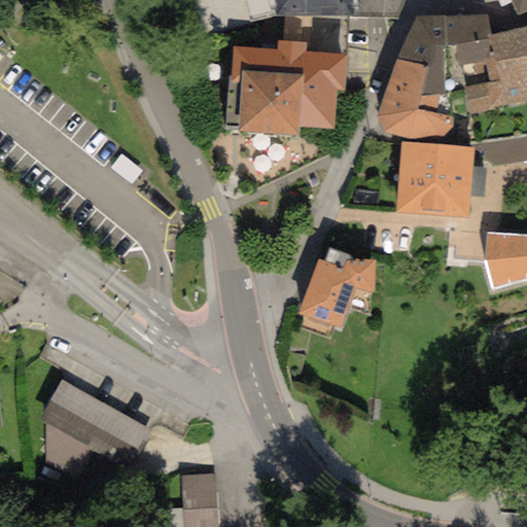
[(244,0),(250,25),(276,16),(272,0),(244,0)]
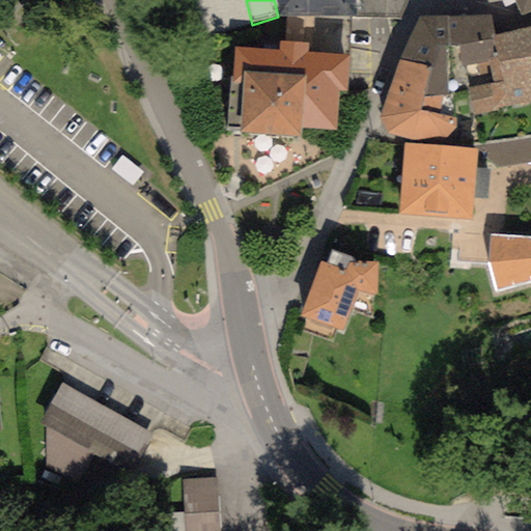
[(274,0),(278,17),(352,18),(352,0),(274,0)]
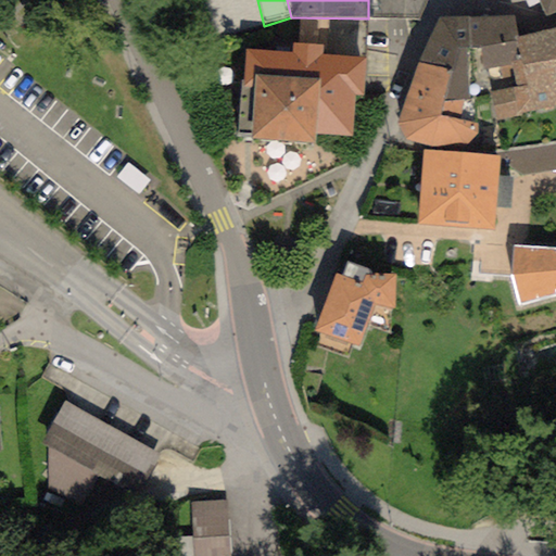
[(555,0),(536,0),(544,16),(555,12),(555,0)]
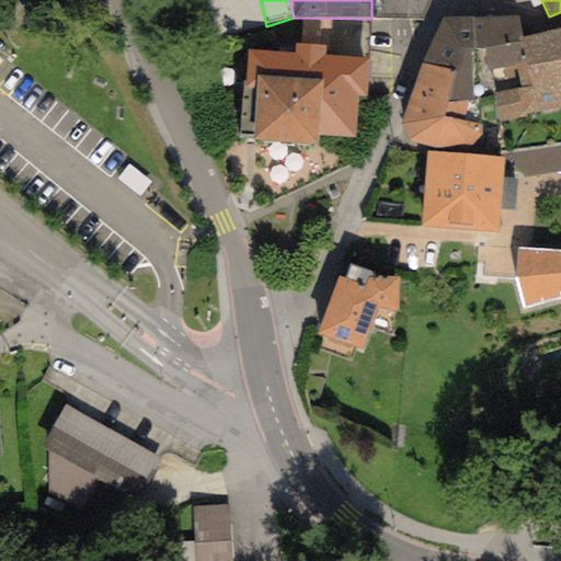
[(519,15),(472,18),(472,48),(484,47),(488,69),(515,66),(523,65),(519,37),(523,37),(519,15)]
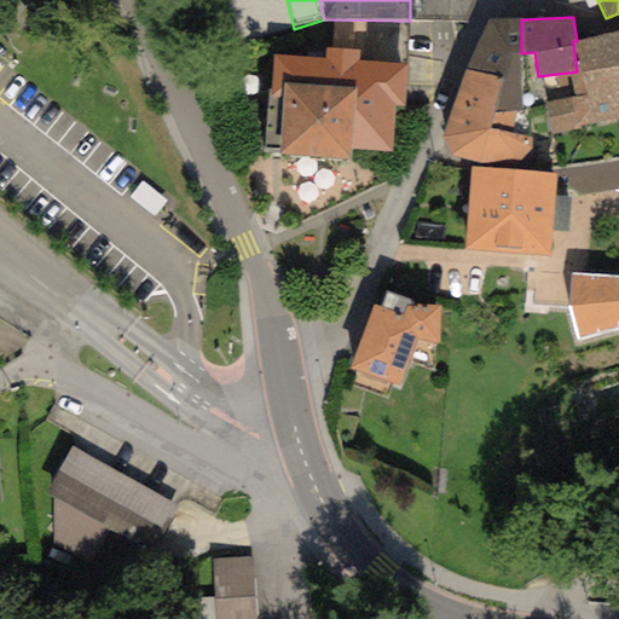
[(521,19),(489,21),(464,69),(502,76),(509,55),(519,53),(521,53),(521,19)]
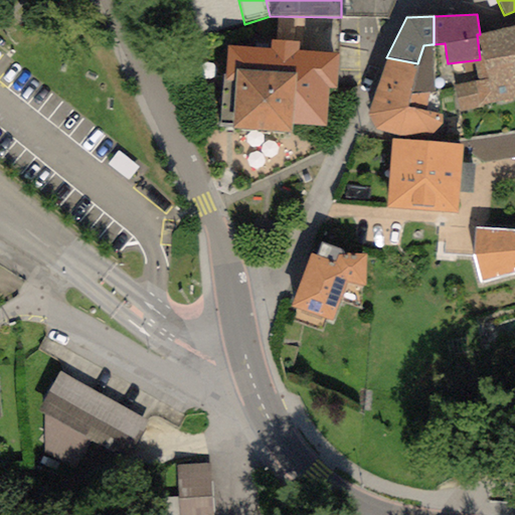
[(514,24),(480,34),(477,34),(480,59),(514,54),(514,24)]
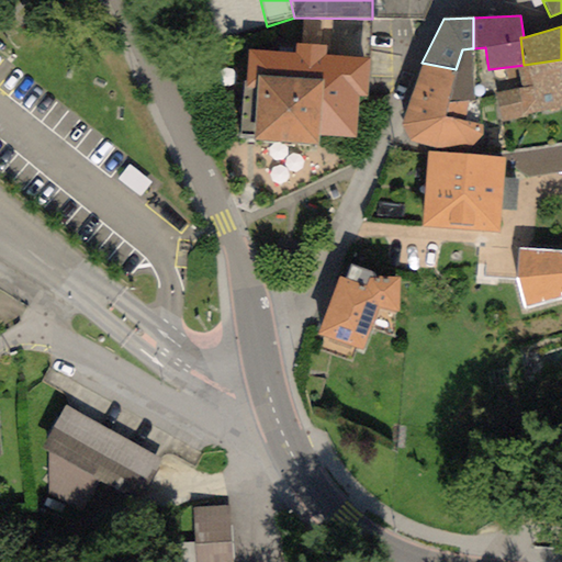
[(295,53),(249,49),(247,82),(243,81),(238,137),(253,137),(253,142),(317,146),(318,136),(357,138),(359,97),(367,97),(369,57),(325,55),(326,46),(296,44),(295,53)]
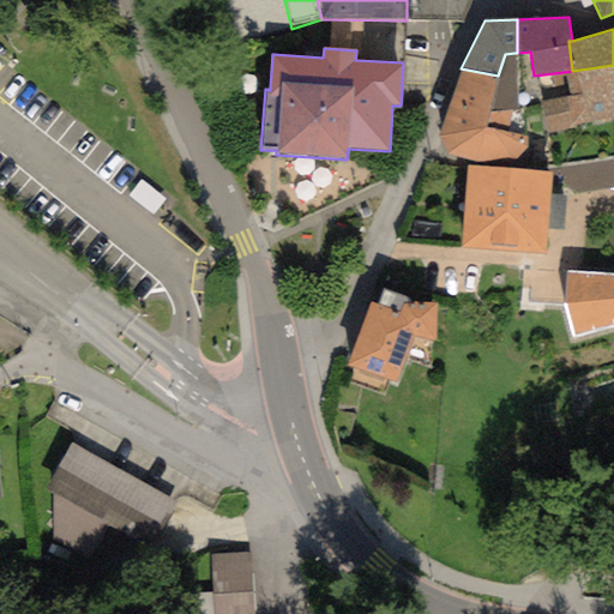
[(518,110),(515,53),(505,54),(498,76),(489,113),(510,112),(518,110)]
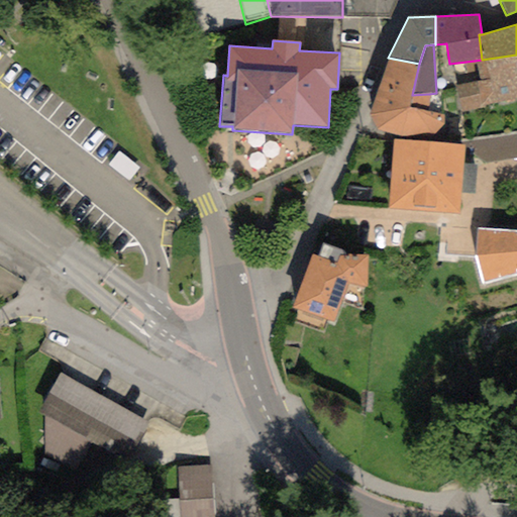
[(516,55),(482,60),(475,61),(480,82),(454,86),(458,113),(498,106),(516,99),(516,55)]
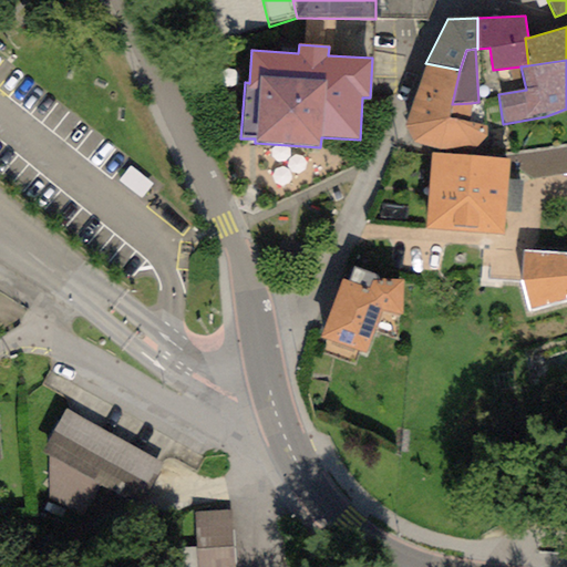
[(460,70),(425,63),(405,123),(413,141),(436,150),(471,145),(475,147),(485,137),(486,125),(467,119),(471,103),(452,104),(460,70)]
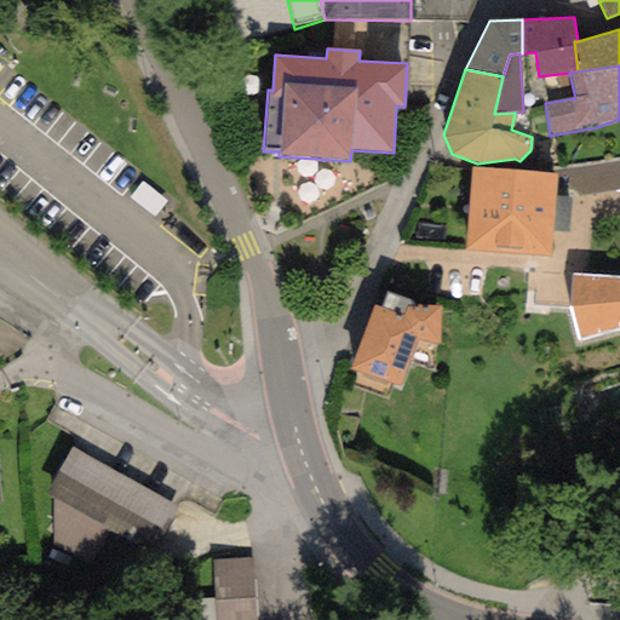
[(619,159),(555,168),(578,196),(619,189),(619,159)]
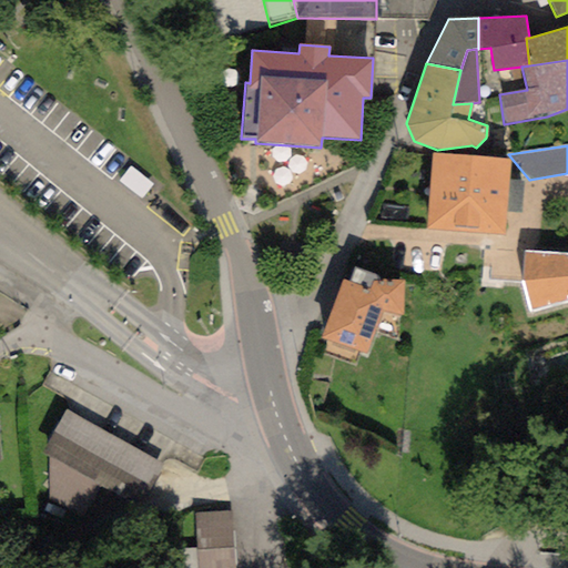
[(488,159),(434,154),(428,229),(505,234),(506,211),(508,181),(509,160),(488,159)]
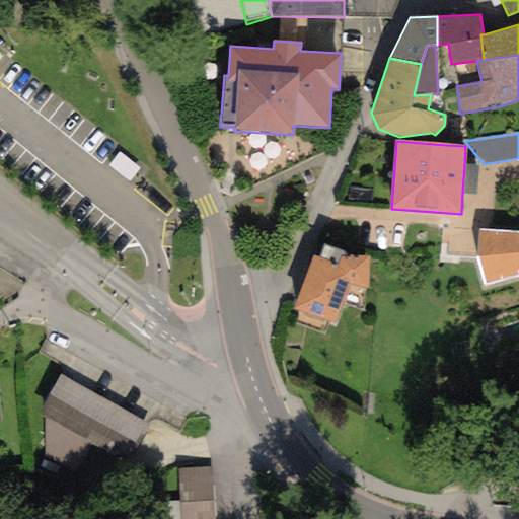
[(140,169),(119,153),(108,166),(129,182),(140,169)]
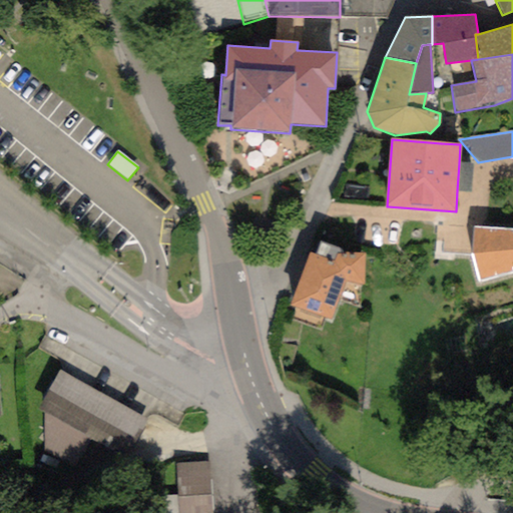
[(473,164),(459,163),(457,190),(471,192),(473,164)]
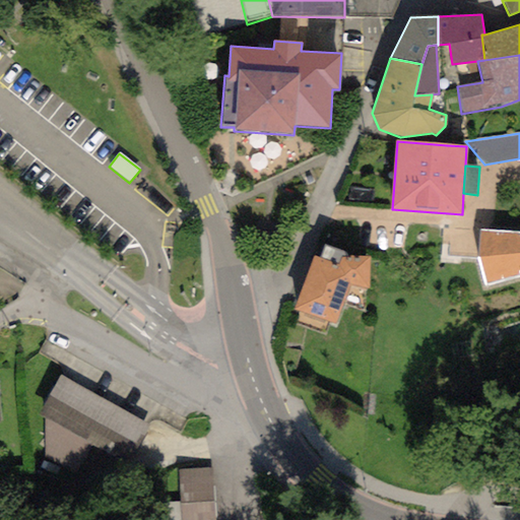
[(519,233),(478,230),(475,257),(483,286),(519,276),(519,233)]
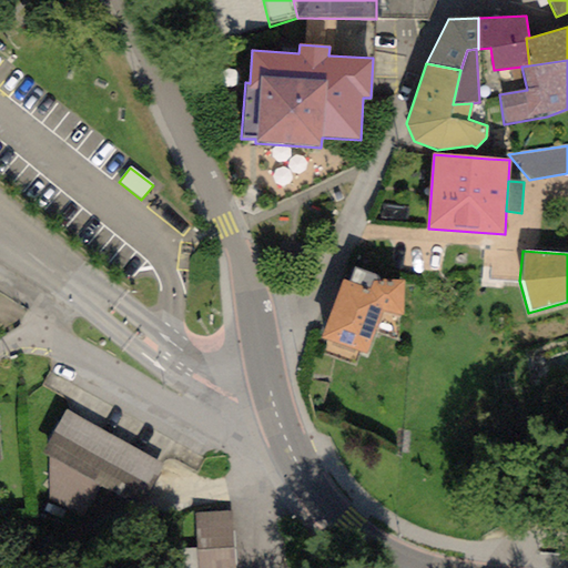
[(368,290),(343,281),(321,340),(366,355),(383,312),(403,317),(405,282),(374,281),(368,290)]
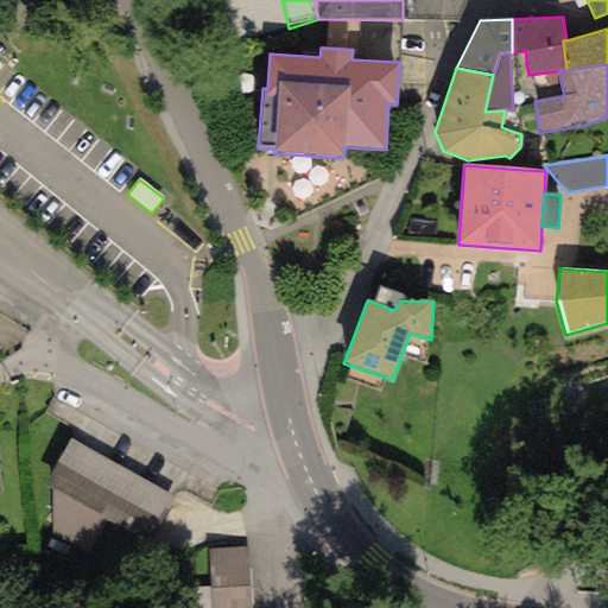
[(175,498),(71,439),(45,487),(51,491),(51,533),(90,553),(101,531),(143,553),(175,498)]
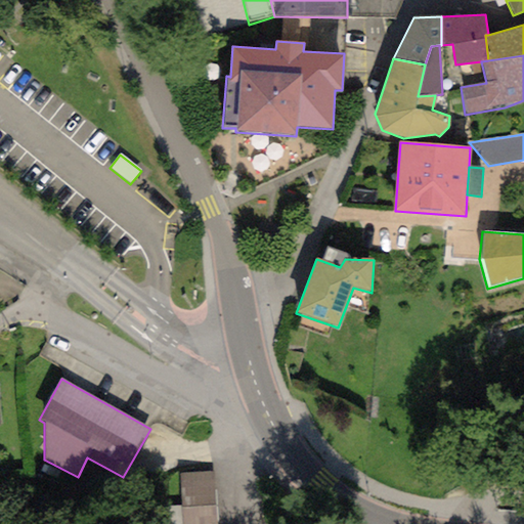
[(184,477),(184,523),(222,523),(222,477),(184,477)]
